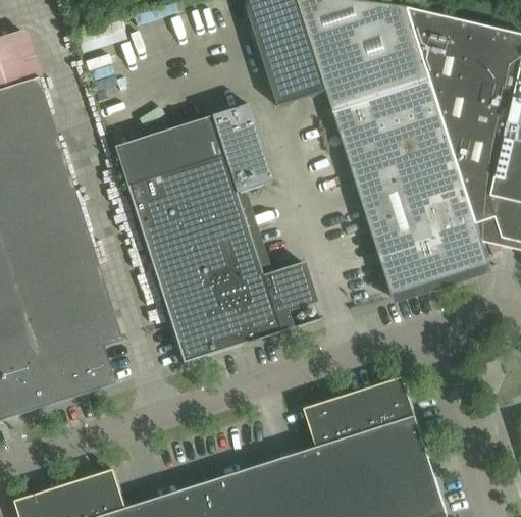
[(245,0),(278,105),(327,90),(346,147),(392,293),(392,294),(431,280),(489,262),(482,241),(473,210),(418,39),(408,6),(408,5),(367,0),(245,0)]
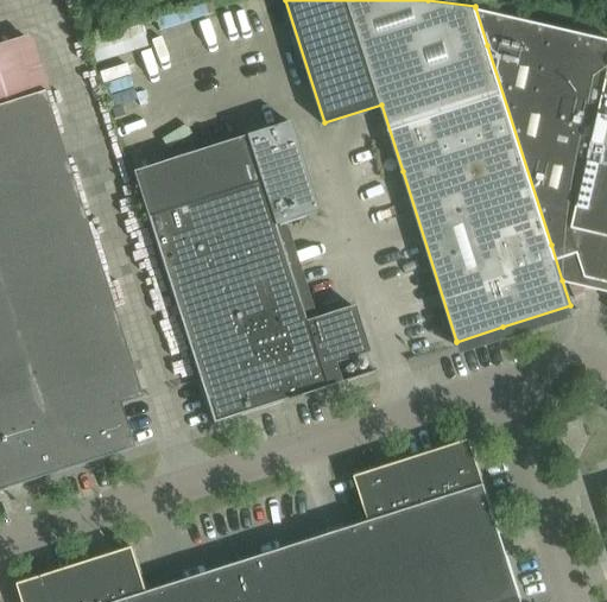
[(606,38),(475,7),(487,45),(551,245),(573,238),(585,273),(586,276),(606,280),(606,38)]
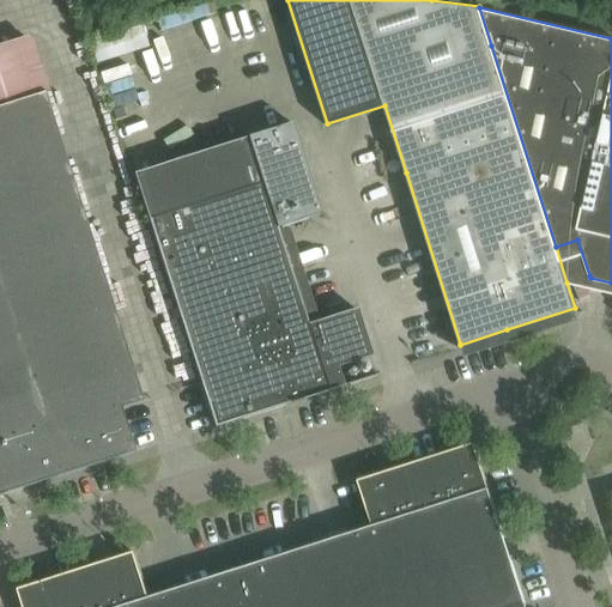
[(0,491),(2,491),(1,490),(133,448),(126,426),(119,405),(141,398),(43,89),(0,103),(0,491)]
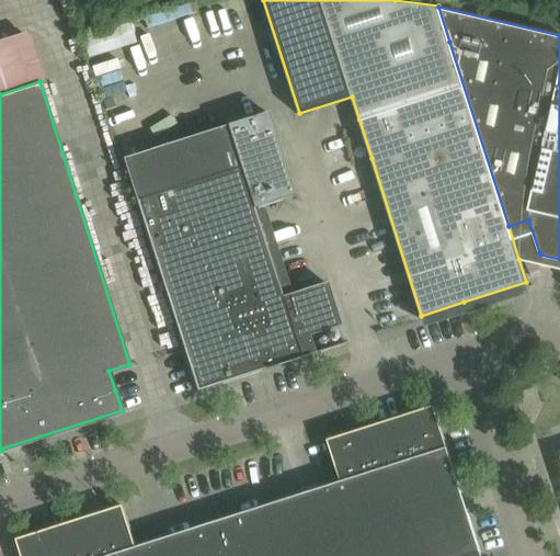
[(225,123),(121,156),(182,347),(195,388),(312,350),(307,333),(339,324),(324,280),(280,294),(278,292),(251,206),(281,197),(281,196),(293,193),(288,181),(289,181),(288,180),(281,157),(281,156),(273,132),(266,110),(225,123)]
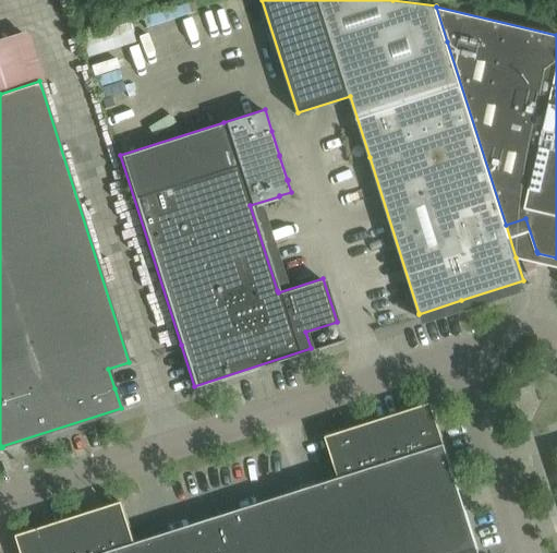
[(16,535),(22,552),(460,552),(477,548),(432,401),(325,435),(326,436),(339,477),(135,542),(122,501),(121,501),(16,535)]
